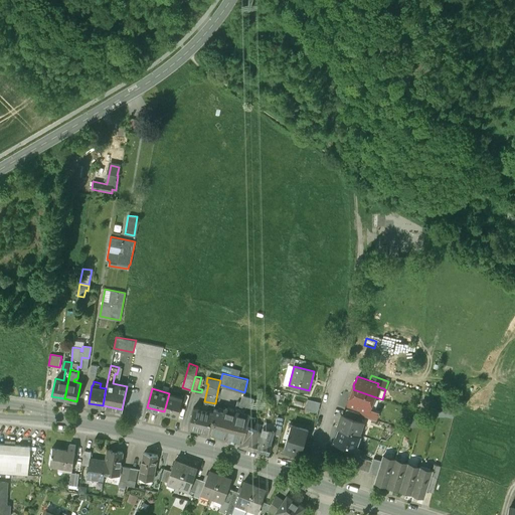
[(373,396),(353,389),(351,392),(350,393),(349,395),(350,396),(348,402),(361,407),(368,410),(369,407),(373,396)]
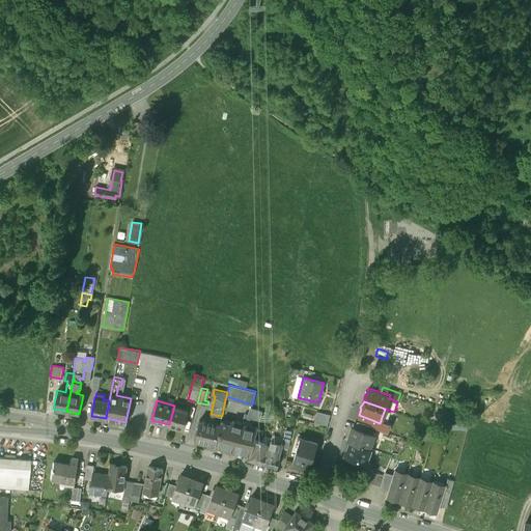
[(188,409),(174,406),(169,424),(183,428),(188,409)]
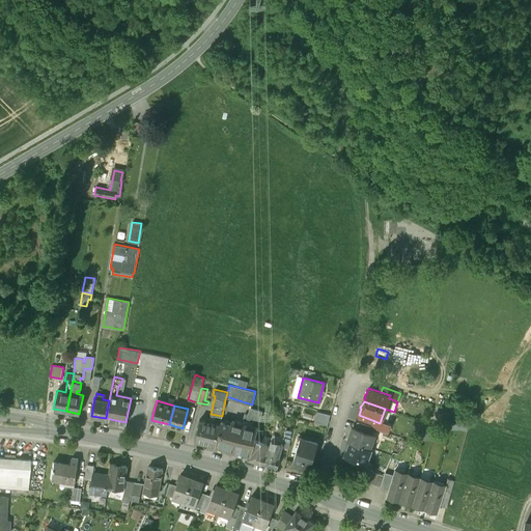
[(242,422),(234,449),(250,453),(254,439),(256,432),(257,428),(251,426),(253,416),(244,414),(242,422)]
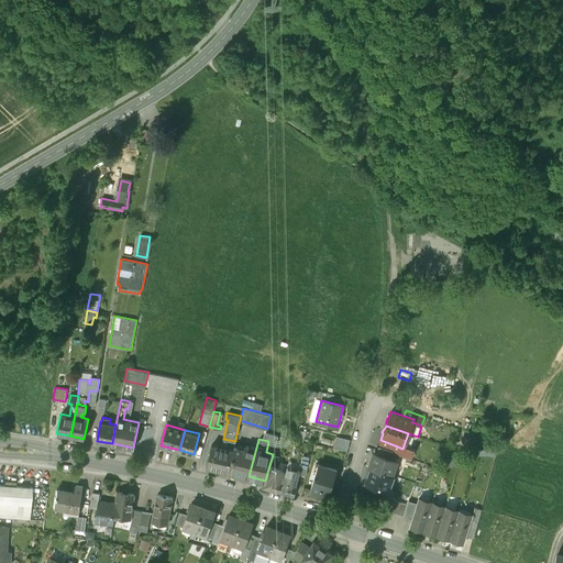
[(223,446),(212,444),(207,466),(228,472),(233,449),(227,448),(228,445),(224,444),(223,446)]
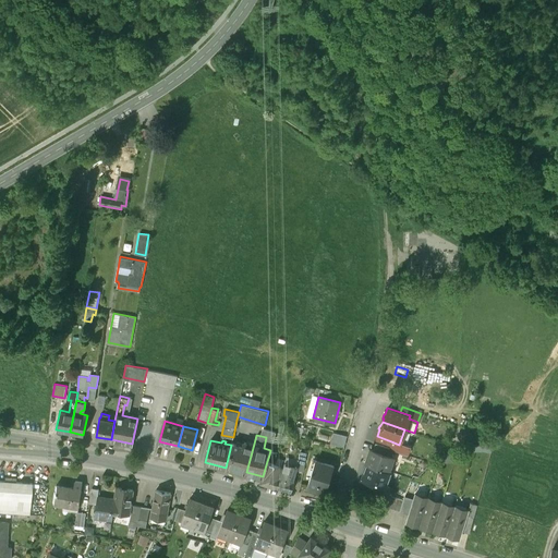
[(240,445),(231,443),(231,445),(226,468),(233,470),(233,471),(234,472),(238,473),(240,472),(240,471),(246,472),(254,444),(244,441),(243,446),(240,445)]
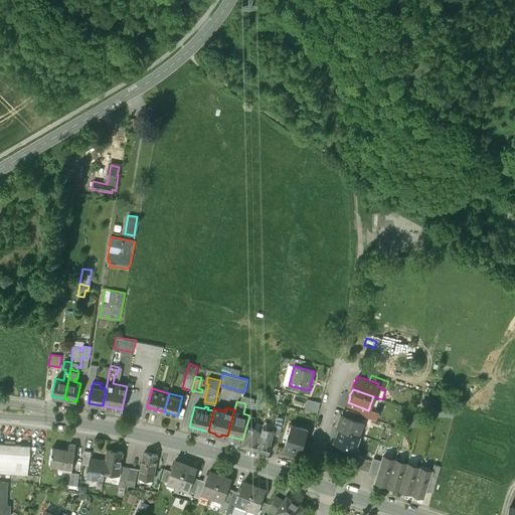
[(369,407),(368,410),(361,407),(359,413),(363,414),(376,419),(379,411),(369,407)]
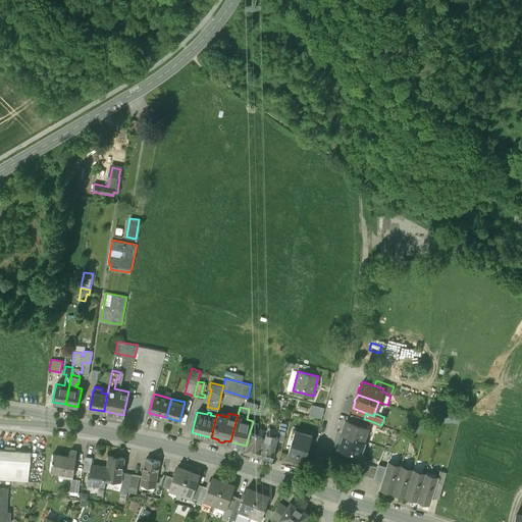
[(364,419),(351,414),(349,421),(366,427),(368,420),(364,419)]
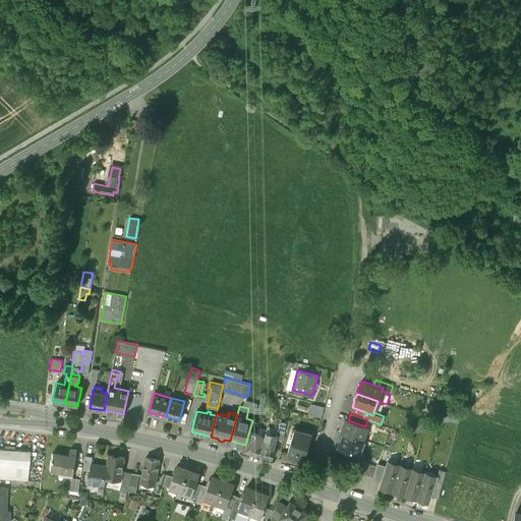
[(348,420),(346,419),(342,431),(343,432),(362,440),(367,426),(365,426),(348,420)]
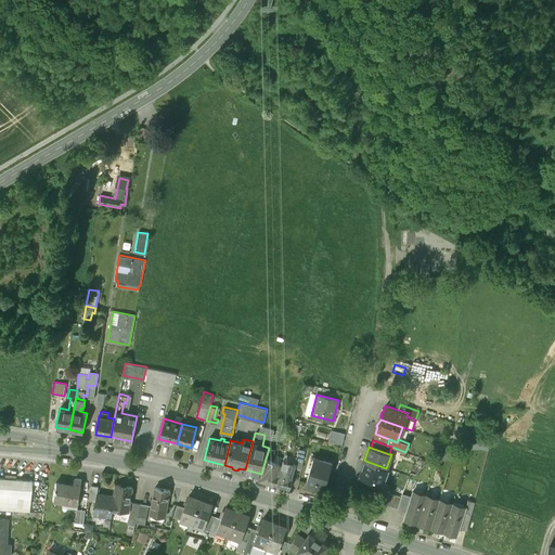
[(278,454),(268,452),(266,459),(280,463),(282,464),(283,460),(276,457),(278,454)]
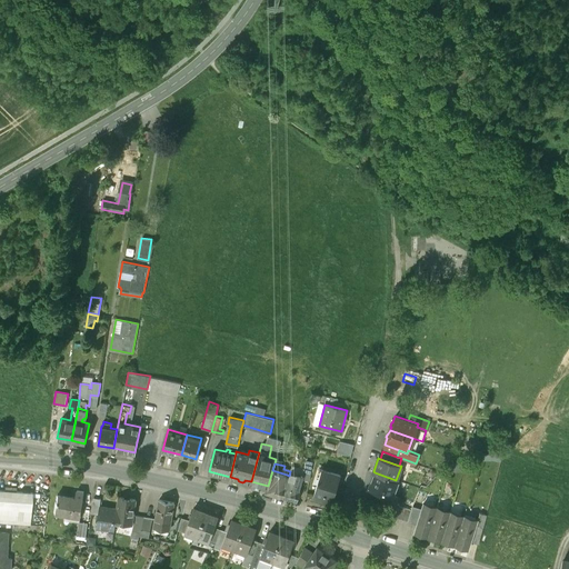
[(340,475),(319,469),(317,476),(319,476),(338,481),(340,475)]
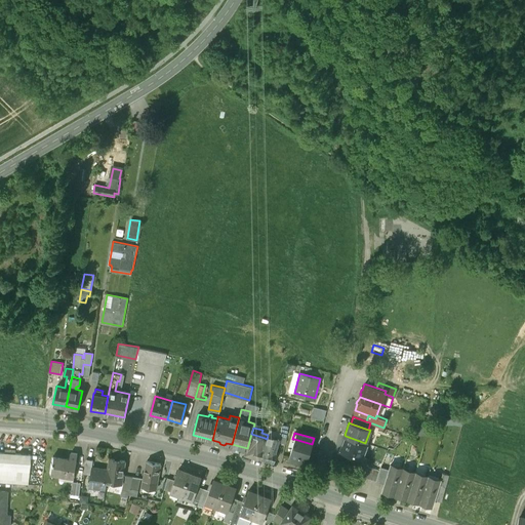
[(265,438),(251,434),(247,448),(245,453),(258,457),(261,448),(265,438)]
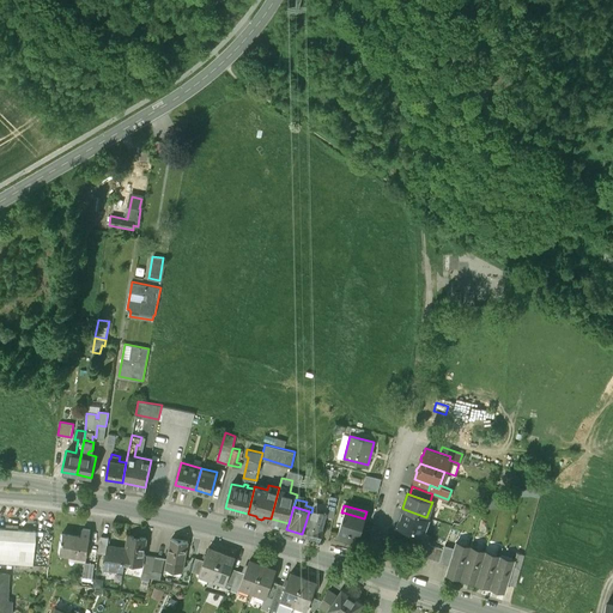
[(311,513),(308,523),(305,523),(302,534),(319,540),(320,539),(319,539),(322,528),(321,528),(325,516),(326,511),(313,507),(313,508),(311,513)]
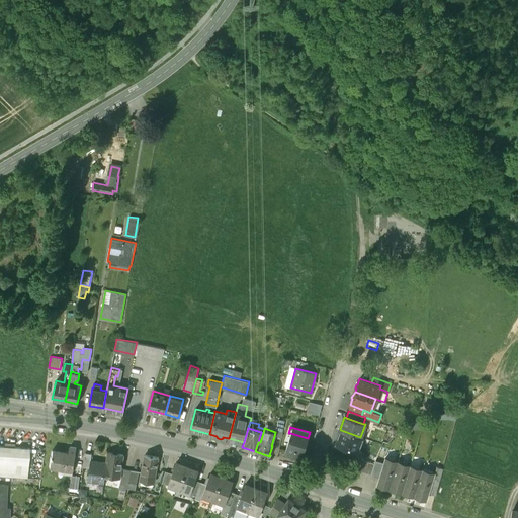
[(360,437),(341,430),(336,444),(345,447),(348,448),(348,447),(359,451),(364,438),(360,437)]
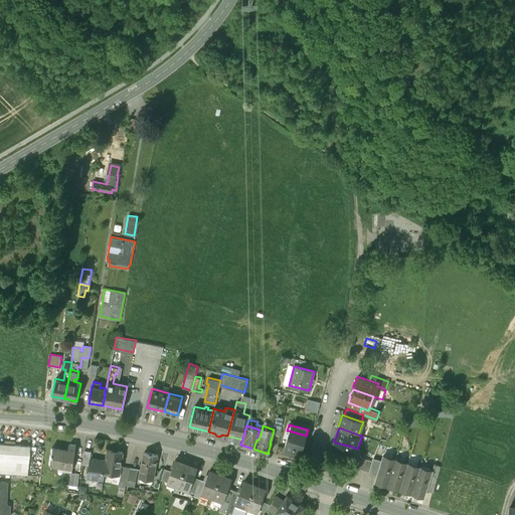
[(306,436),(289,431),(284,449),(301,454),(306,436)]
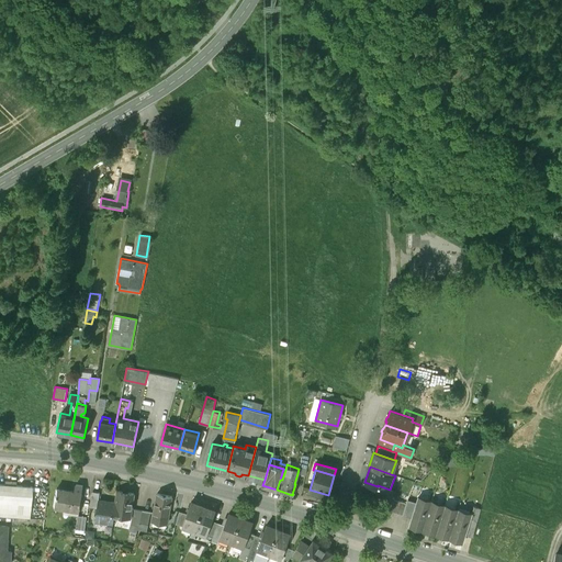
[(4,483),(0,482),(0,514),(6,515),(7,502),(23,503),(22,512),(30,512),(32,485),(14,484),(14,481),(6,480),(4,483)]
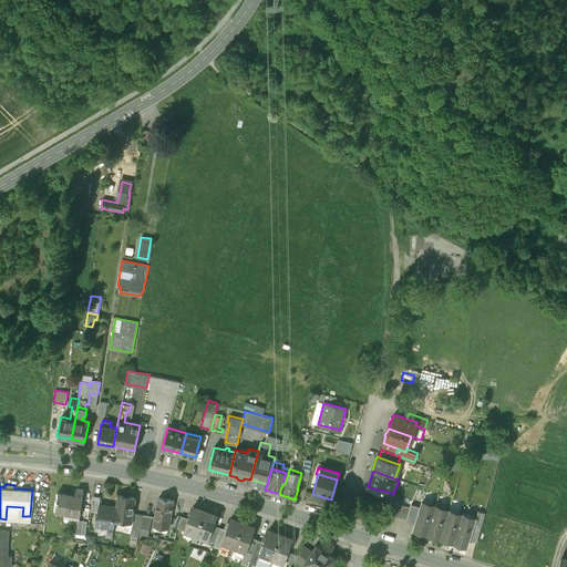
[(75,495),(57,493),(55,500),(54,500),(53,511),(80,514),(83,490),(76,488),(75,495)]
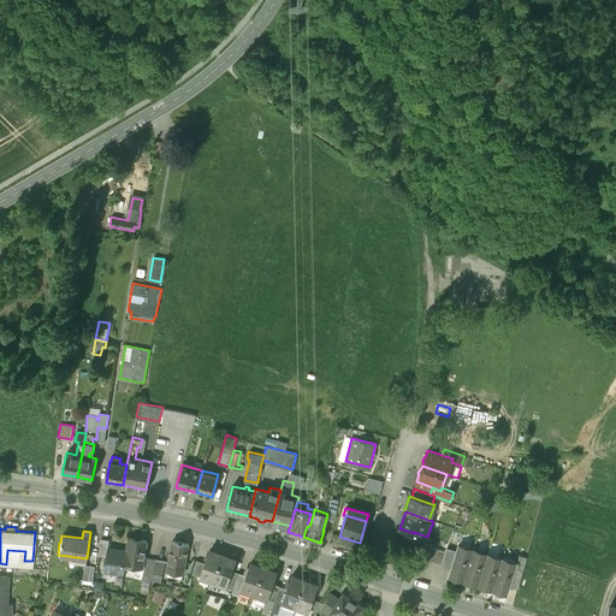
[(427,537),(414,532),(414,533),(410,532),(408,540),(428,545),(431,538),(427,537)]
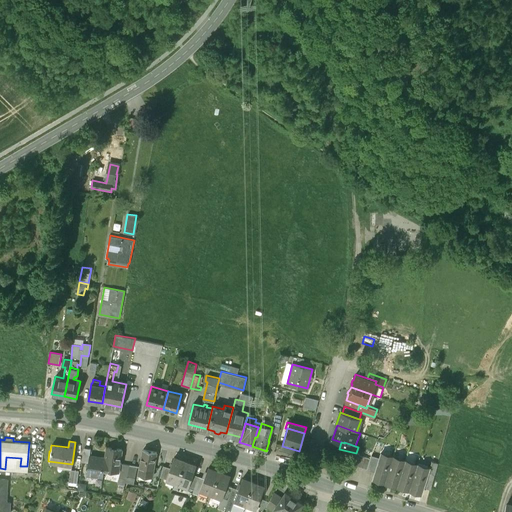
[(91,448),(84,447),(82,461),(89,462),(90,455),(91,448)]
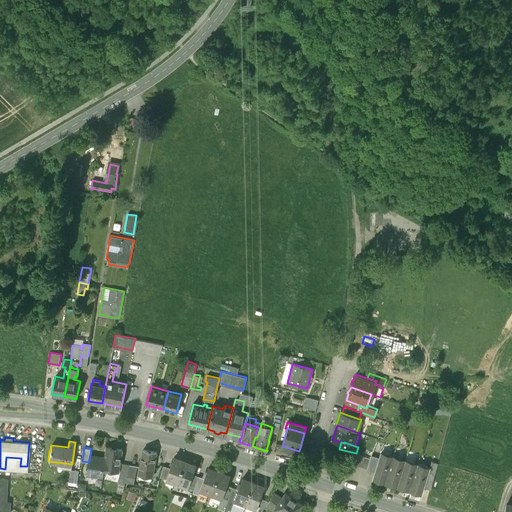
[(122,449),(107,447),(106,457),(104,469),(119,471),(122,449)]
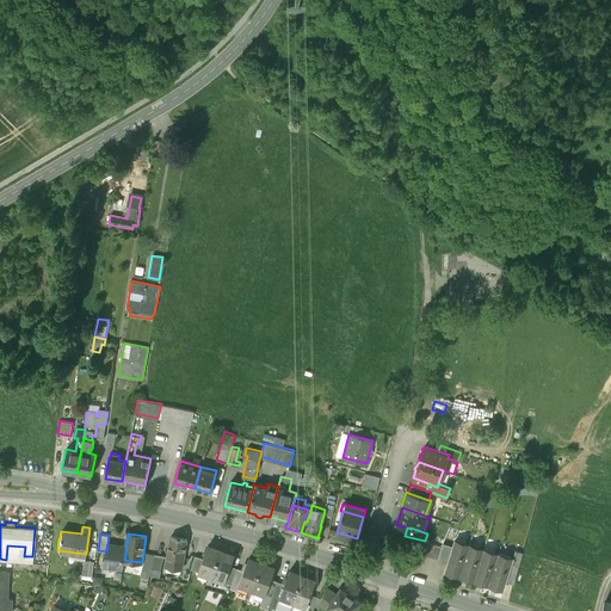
[(186,538),(171,536),(165,565),(181,568),(186,538)]
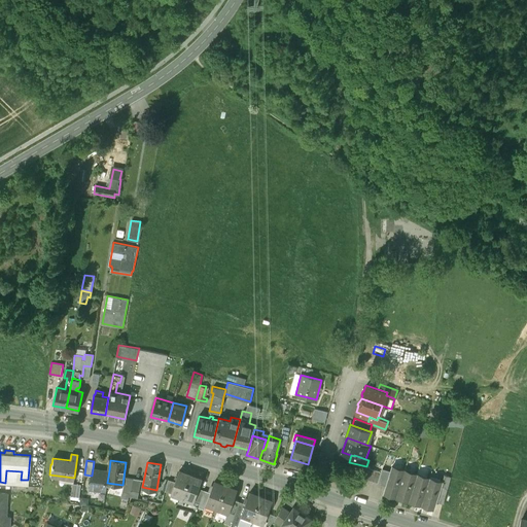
[(405,470),(391,466),(384,489),(397,493),(405,470)]
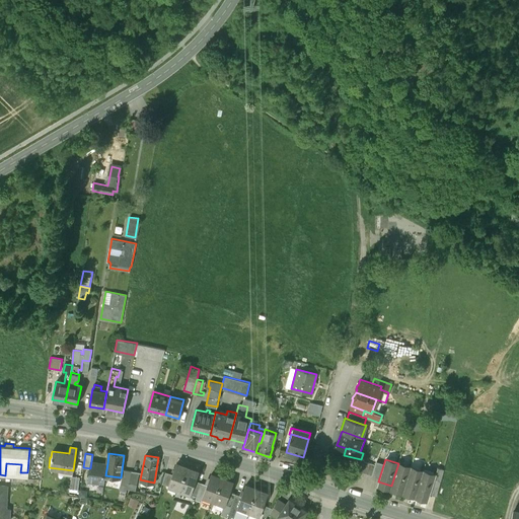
[(107,463),(91,461),(90,468),(88,480),(104,483),(105,475),(107,463)]
